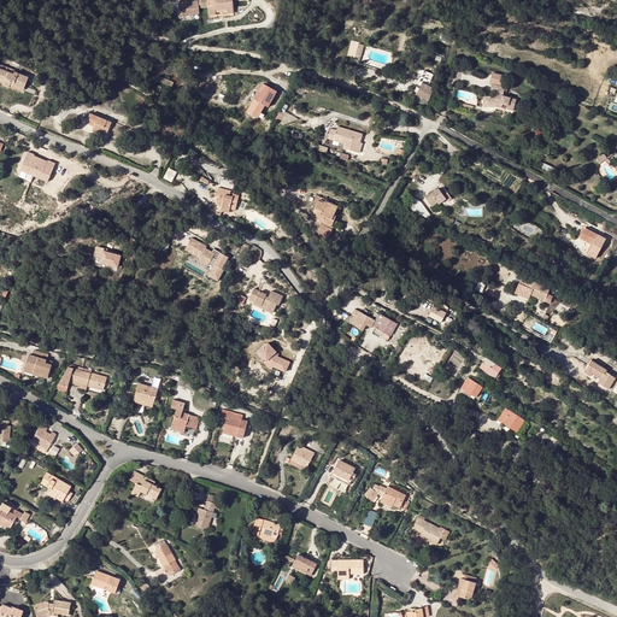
[(227,13),(233,12),(231,0),(200,0),(201,1),(201,7),(207,7),(209,15),(216,15),(216,12),(215,10),(227,9),(227,11),(227,13)]
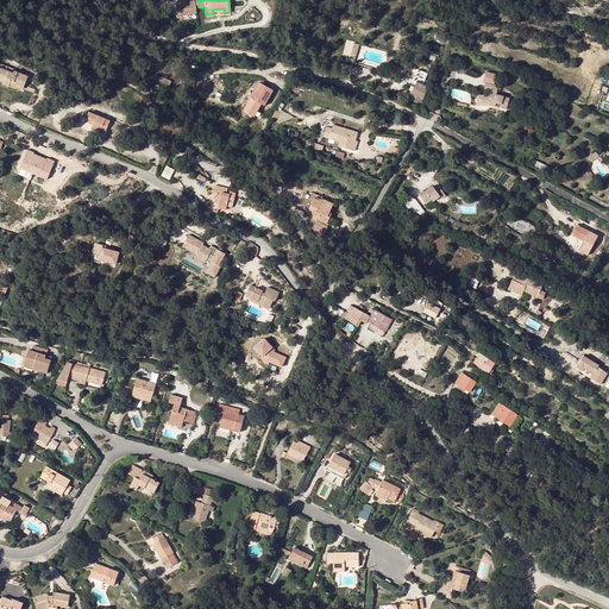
[(179,2),(180,16),(186,16),(186,13),(196,12),(196,7),(195,1),(179,2)]
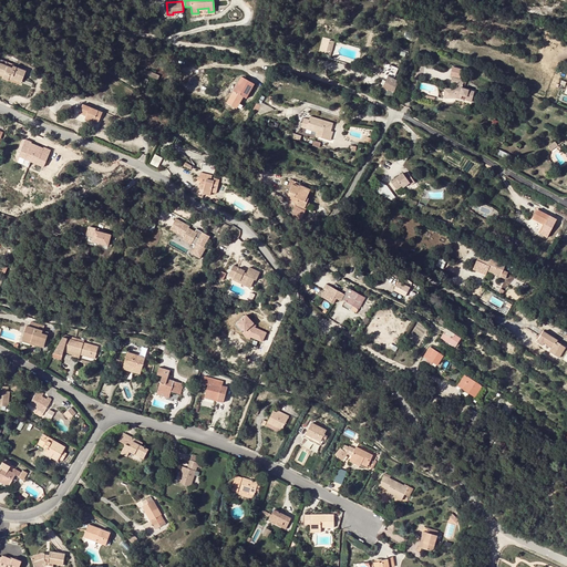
[(319,51),(332,54),(336,40),(323,37),(319,51)]
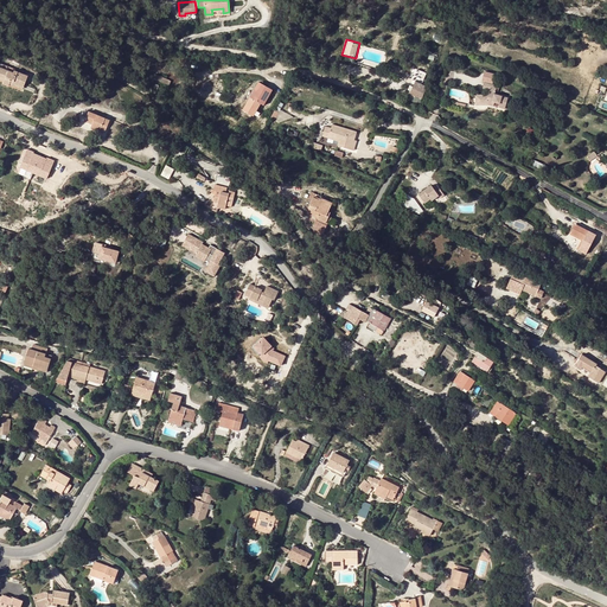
[(0,68),(13,74),(14,71),(14,69),(0,63),(0,68)]
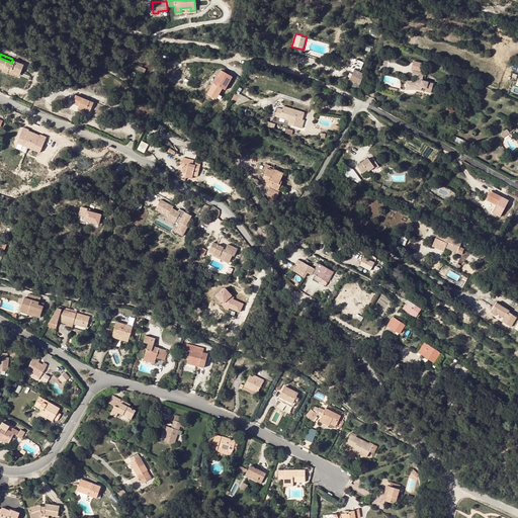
[(0,65),(4,67),(3,69),(2,72),(7,74),(8,72),(10,68),(12,69),(11,70),(20,73),(23,65),(12,61),(11,63),(0,58),(0,65)]
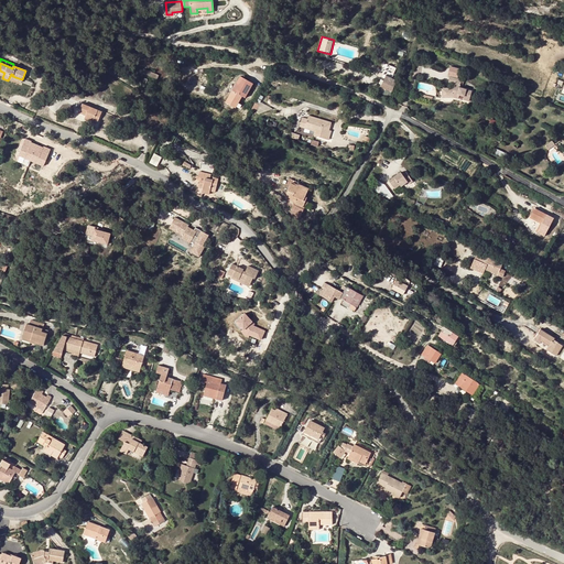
[(457,69),(447,67),(445,76),(455,78),(457,69)]
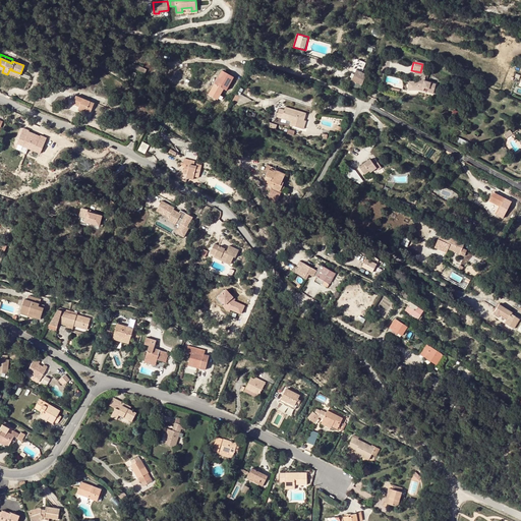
[(147,73),(148,68),(133,63),(131,67),(147,73)]
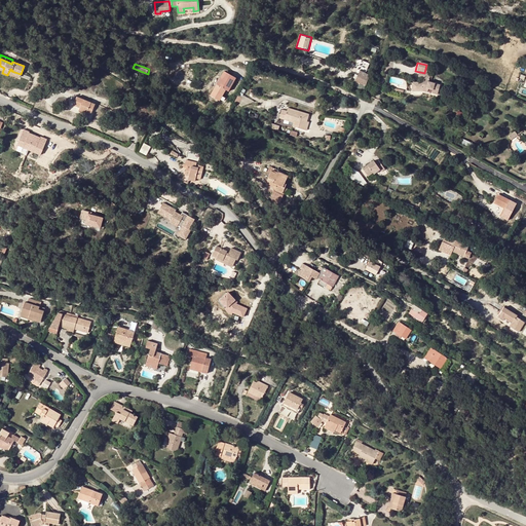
[(525,66),(525,67),(525,71),(519,69),(517,75),(521,77),(520,79),(521,80),(525,81),(524,83),(525,84),(525,66)]
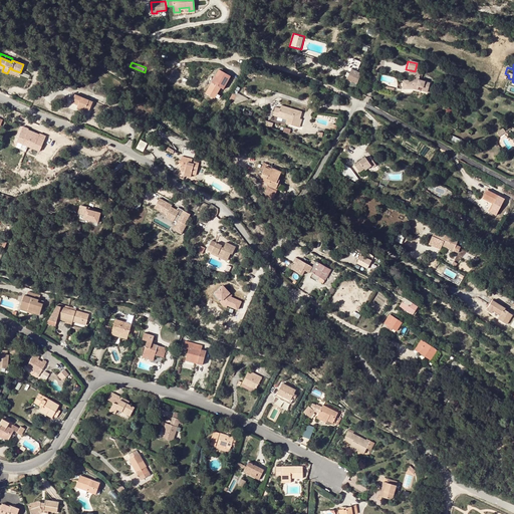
[(19,75),(20,72),(11,69),(12,68),(10,67),(8,71),(19,75)]
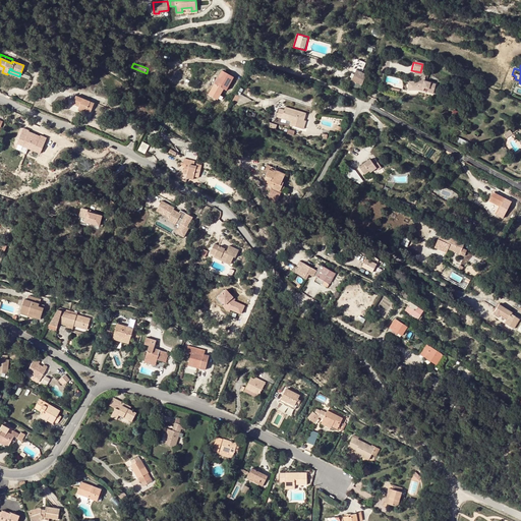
[(362,84),(366,74),(356,70),(354,75),(353,78),(352,80),(362,84)]
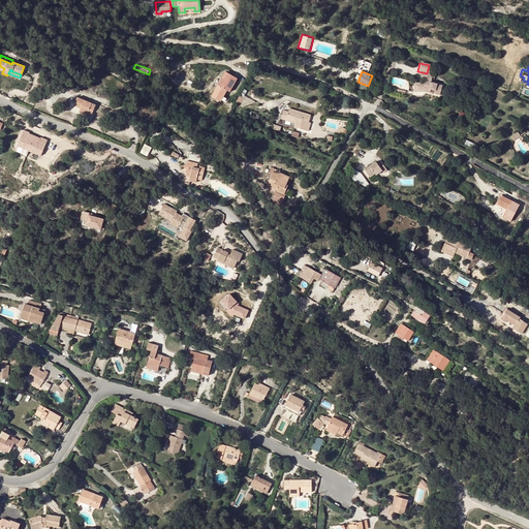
[(227,74),(223,81),(221,80),(217,87),(229,94),(238,81),(227,74)]
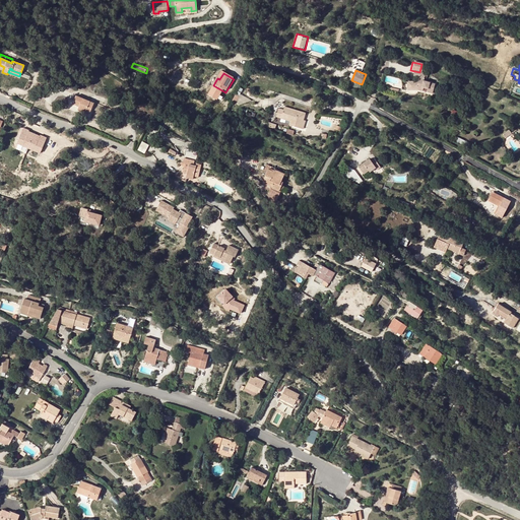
[(434,83),(421,81),(421,82),(417,81),(406,81),(406,86),(409,86),(410,87),(416,88),(416,90),(419,90),(432,93),(434,83)]
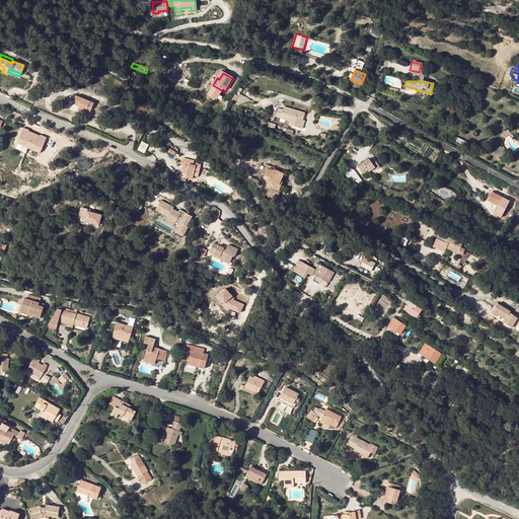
[(73,101),(79,103),(79,105),(77,108),(85,113),(86,110),(90,113),(93,103),(76,95),(73,101)]
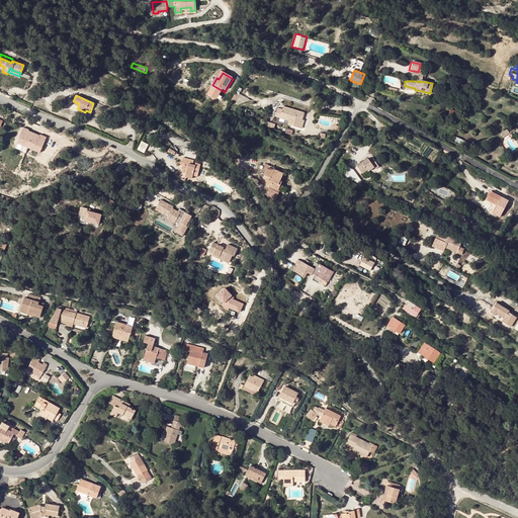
[(299,127),(303,120),(305,113),(283,106),(282,109),(278,108),(275,116),(280,118),(281,116),(290,119),(289,121),(288,124),(299,127)]
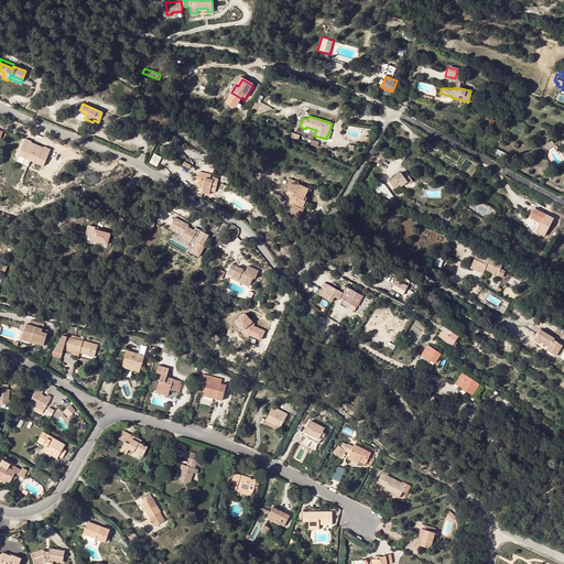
[(30,142),(25,140),(18,158),(41,167),(49,150),(43,148),(42,149),(30,143),(30,142)]
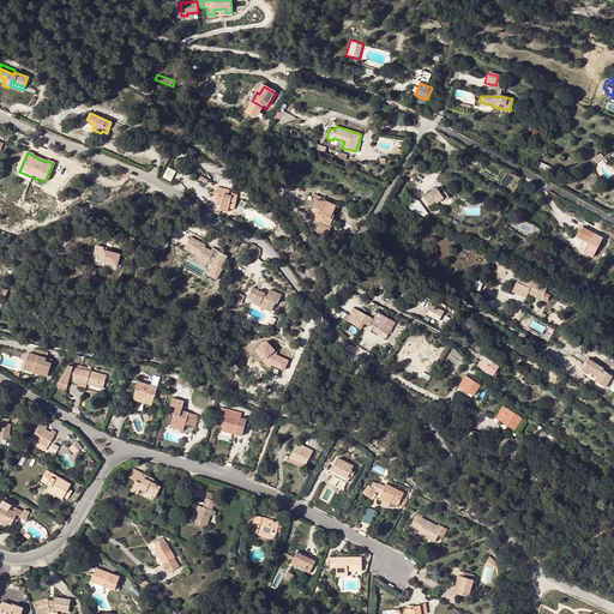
[(540,162),(537,167),(553,174),(555,169),(540,162)]
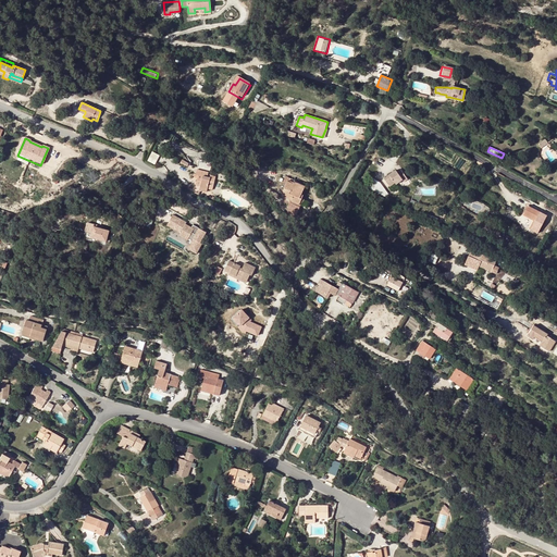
[(156,164),(161,155),(153,150),(148,160),(156,164)]
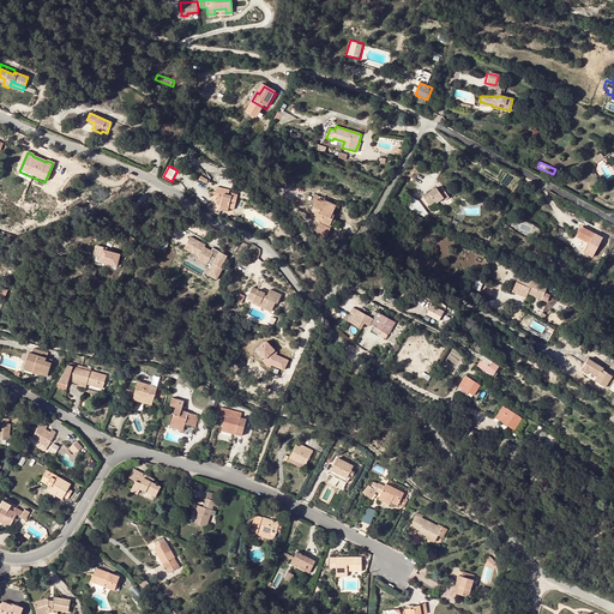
[(234,180),(220,176),(218,185),(233,188),(234,180)]
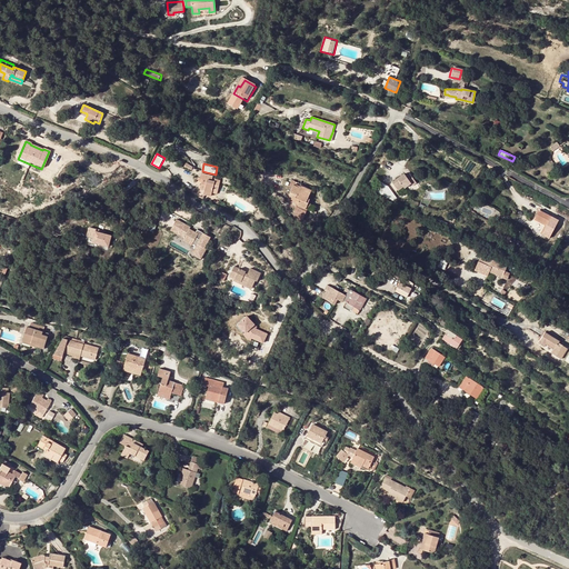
[(412,186),(416,182),(409,173),(406,176),(403,173),(392,182),(398,190),(403,186),(405,188),(411,183),(412,186)]
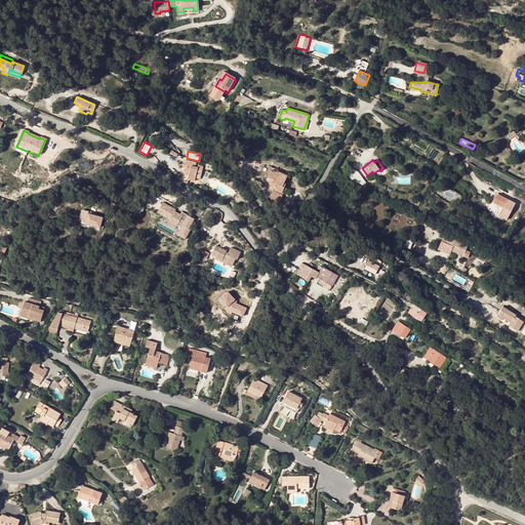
[(189,177),(196,179),(196,177),(197,175),(201,176),(203,167),(199,166),(198,168),(196,167),(197,163),(186,161),(185,164),(187,165),(187,166),(185,175),(189,176),(189,177)]
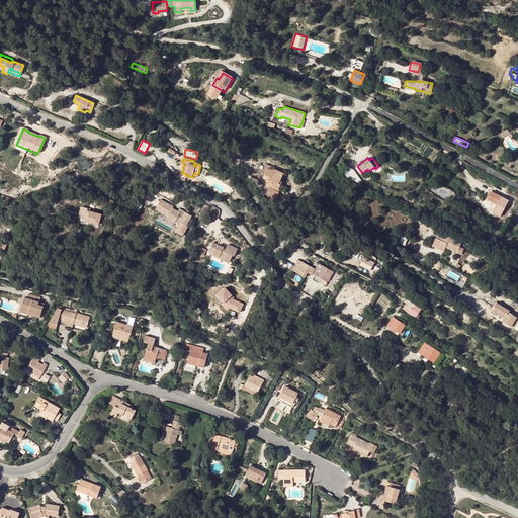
[(268,195),(266,201),(272,204),(274,200),(275,201),(278,193),(277,193),(279,189),(286,192),(287,188),(280,185),(281,184),(279,183),(280,181),(282,176),(276,174),(277,171),(273,170),(273,171),(268,169),(262,181),(265,183),(271,186),(269,190),(267,195),(268,195)]
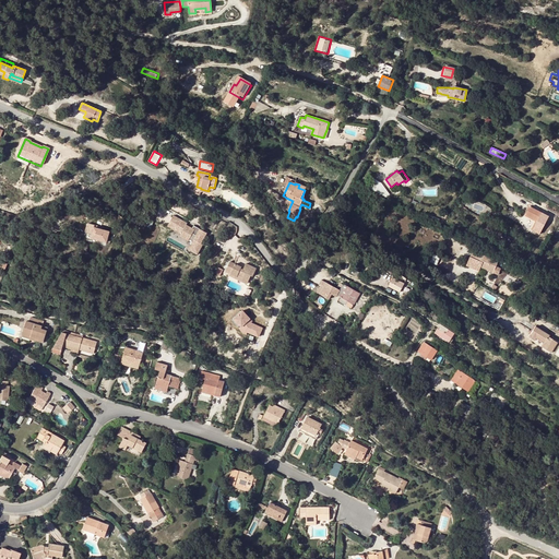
[(534,218),(537,221),(532,229),(539,234),(547,219),(539,216),(542,212),(530,206),(525,214),(533,218),(534,218)]
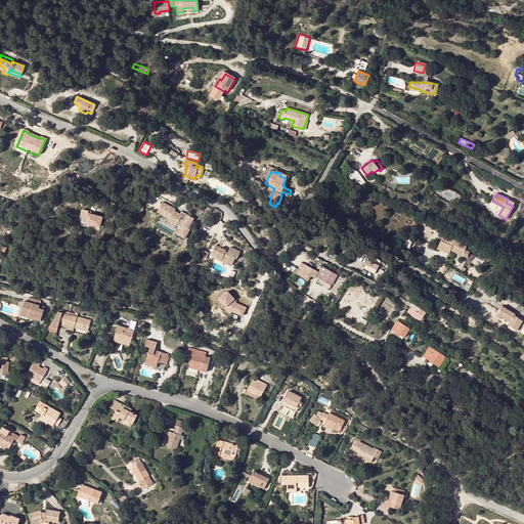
[(169,221),(177,225),(178,223),(183,215),(181,214),(174,210),(175,208),(163,202),(158,211),(171,219),(169,221)]
